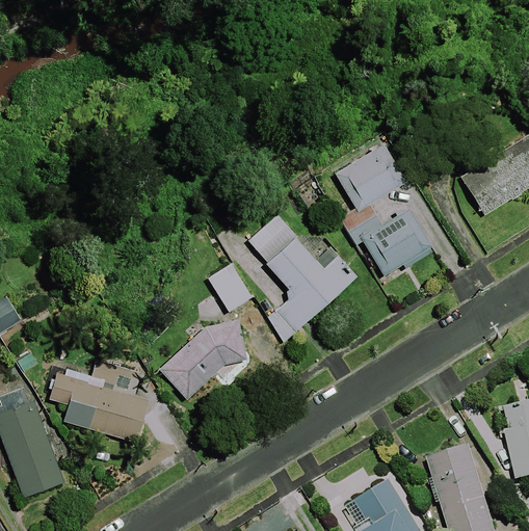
[(528,133),(459,177),(484,216),(528,188),(528,133)]
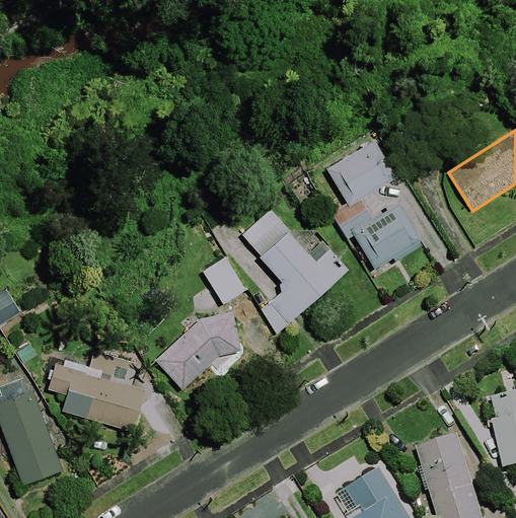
[(354,235),(399,207),(386,187),(398,179),(373,139),(325,169),(347,204),(332,214),(348,239),(354,235)]
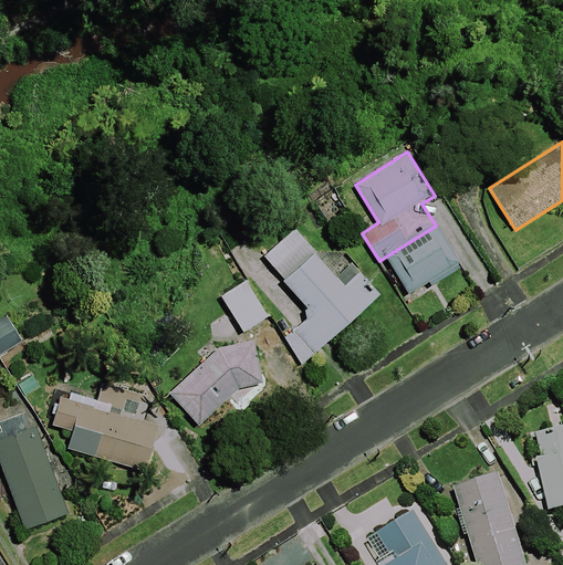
[(436,226),(386,257),(409,294),(428,282),(431,286),(462,268),(436,226)]
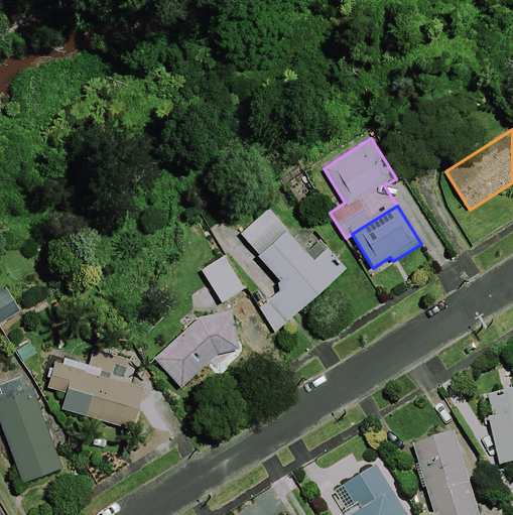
[(306,253),(267,209),(239,234),(285,286),(258,309),(277,331),(339,276),(329,265),(337,258),(321,241),(306,253)]
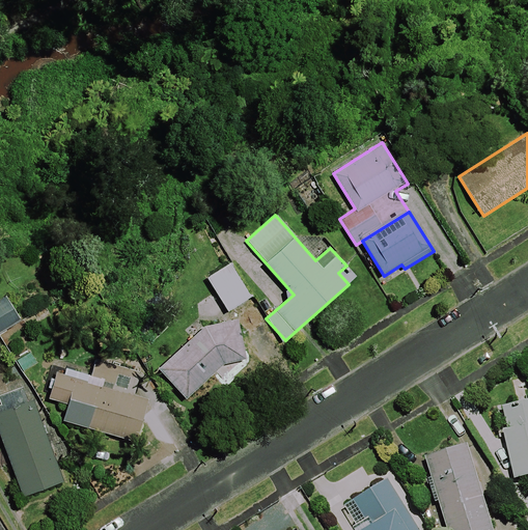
[(253,298),(232,262),(207,277),(228,312),(253,298)]
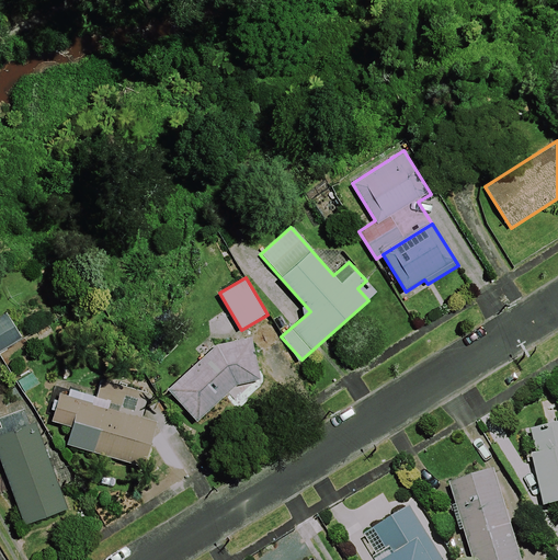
[(0,357),(21,342),(0,312),(0,357)]
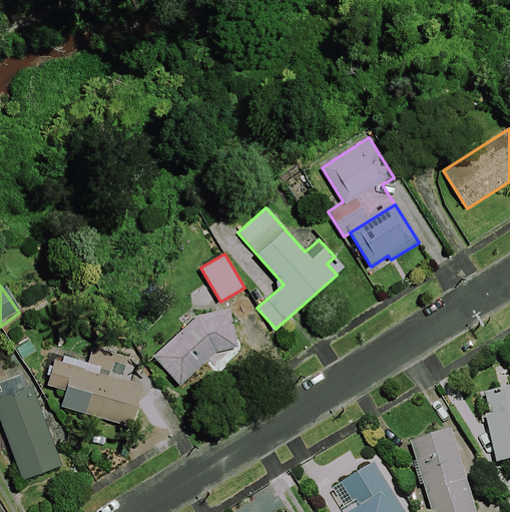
[(232,347),(209,313),(154,351),(176,384),(232,347)]
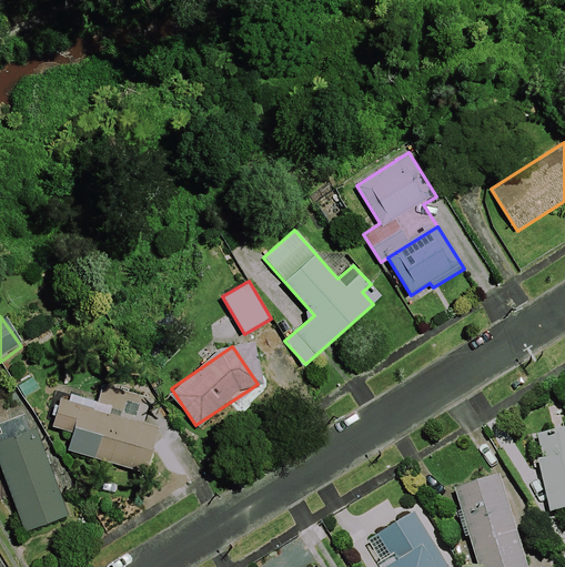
[(158,432),(91,408),(78,404),(76,412),(64,408),(58,427),(70,432),(64,447),(77,452),(144,474),(158,432)]
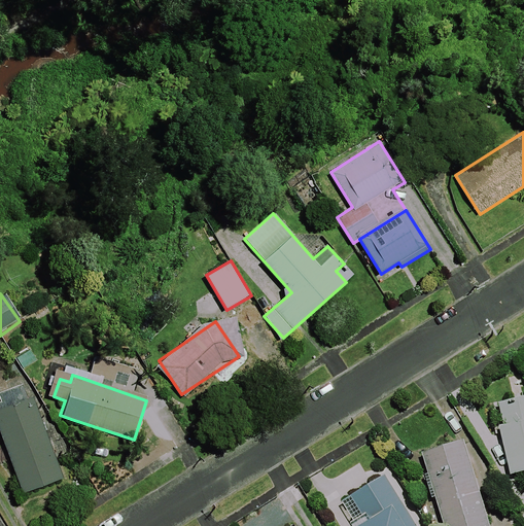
[(0,410),(0,426),(24,492),(45,484),(53,504),(76,496),(40,396),(0,410)]
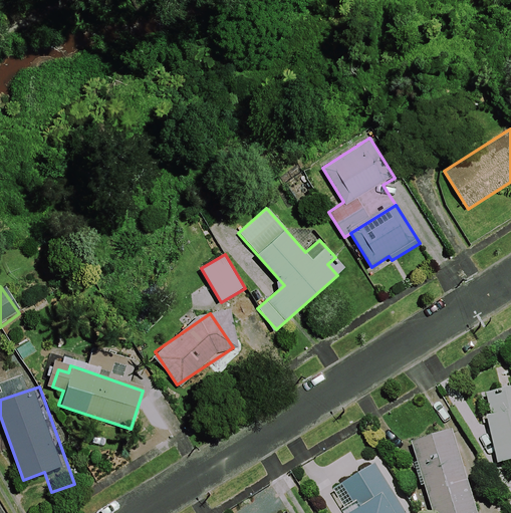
[(510,389),(485,394),(500,465),(510,463),(510,389)]
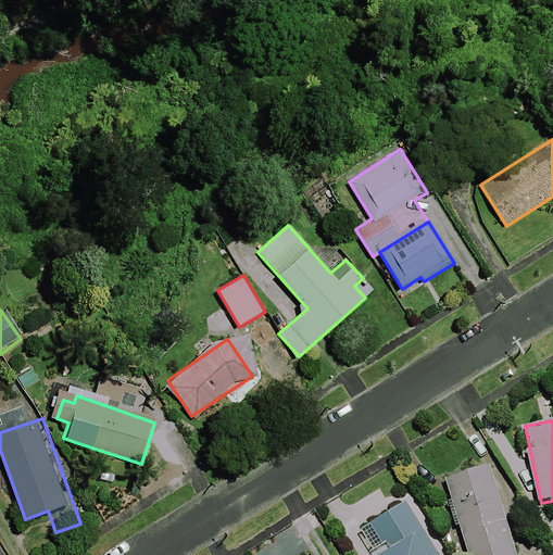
[(517,554),(490,468),(445,482),(469,554),(517,554)]
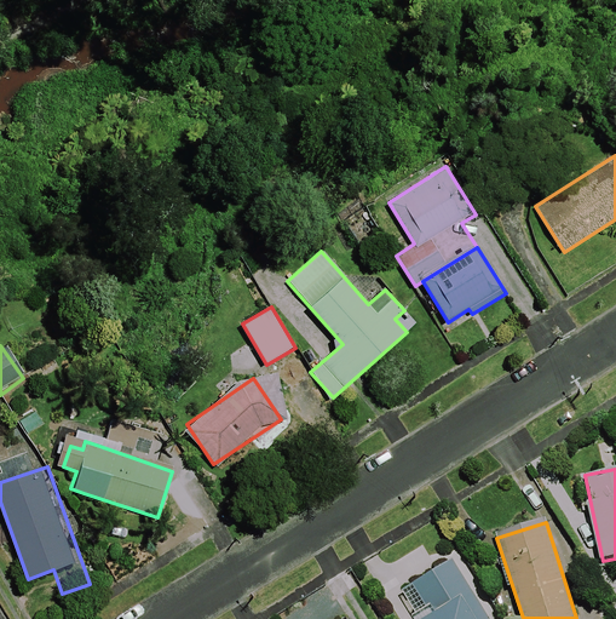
[(488,618),(455,561),(395,595),(408,618),(488,618)]
